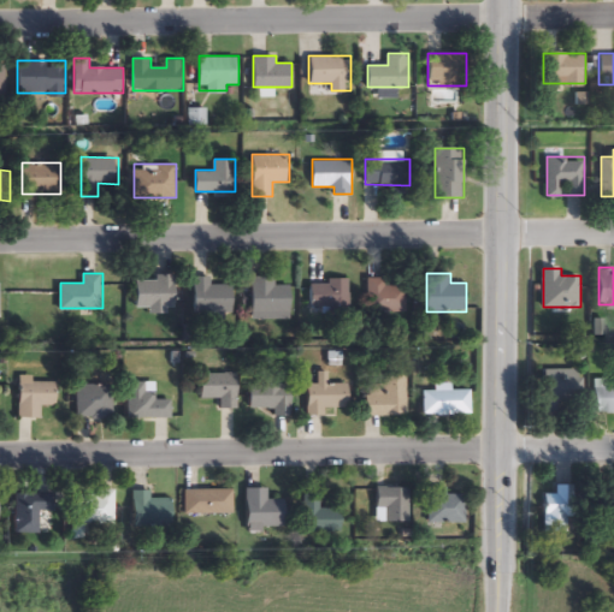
[(232,310),(194,310),(194,275),(212,275),(212,283),(232,283),(232,310)]
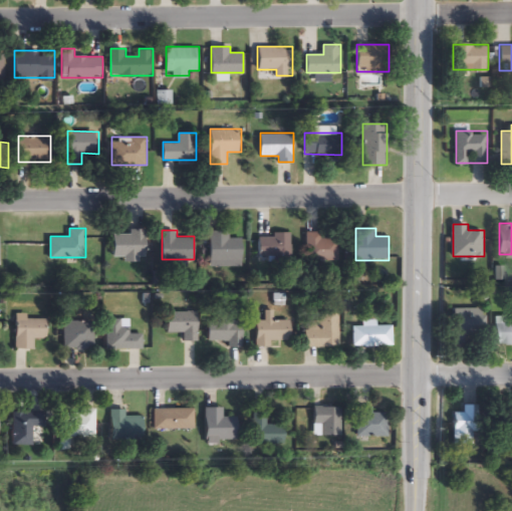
[(230,238),(244,238),(244,265),(211,265),(211,230),(230,230),(230,238)]
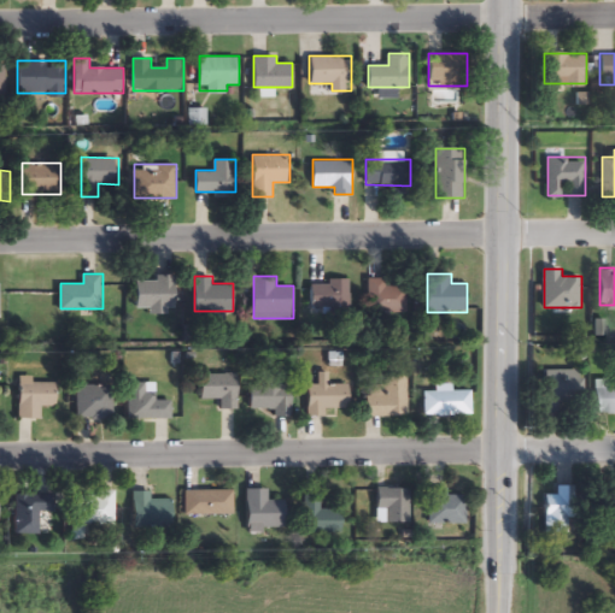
[(311,308),(311,283),(329,283),(329,278),(351,278),(351,308),(311,308)]
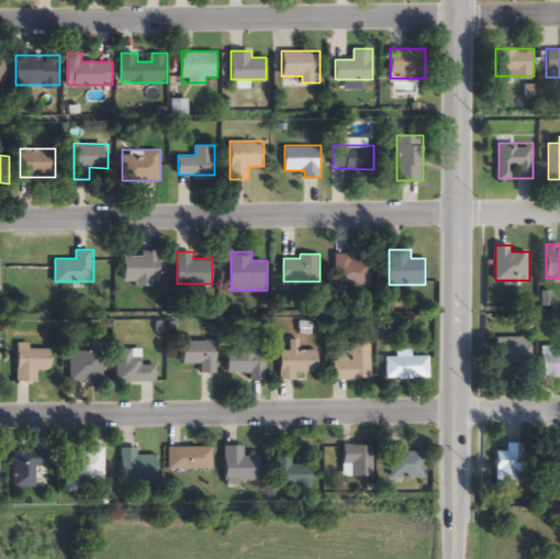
[(158,255),(158,280),(124,280),(124,255),(158,255)]
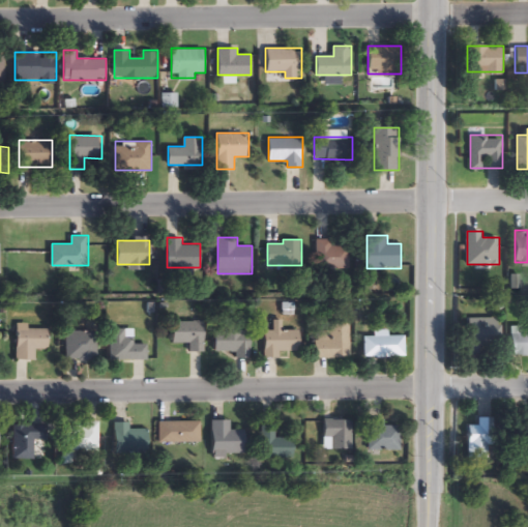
[(350,267),(317,267),(317,240),(350,240),(350,267)]
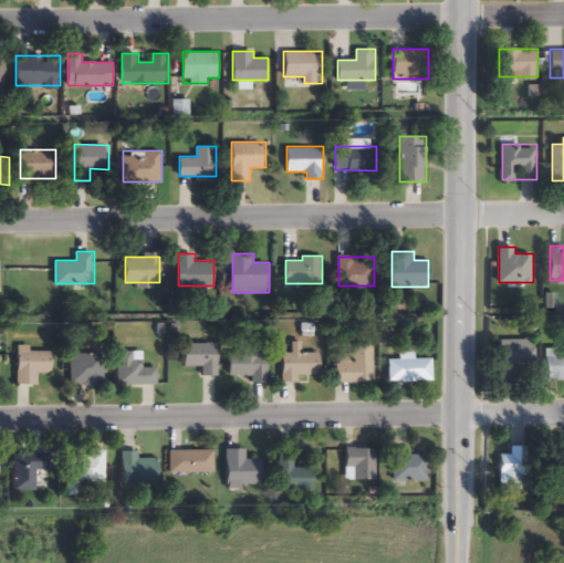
[(270,353),(269,377),(229,376),(230,353),(241,353),(241,340),(259,340),(259,353),(270,353)]
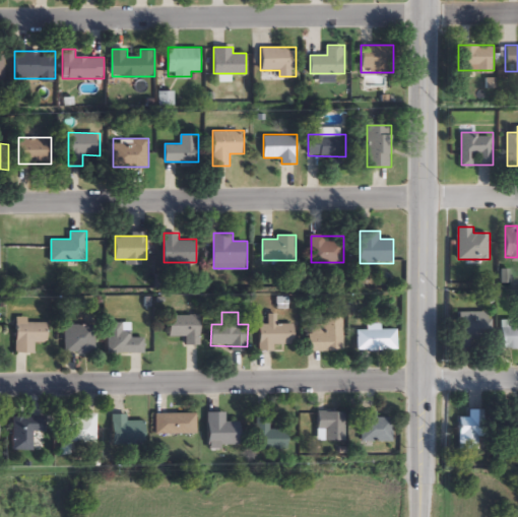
[(169,334),(169,314),(202,314),(202,344),(188,344),(188,334),(169,334)]
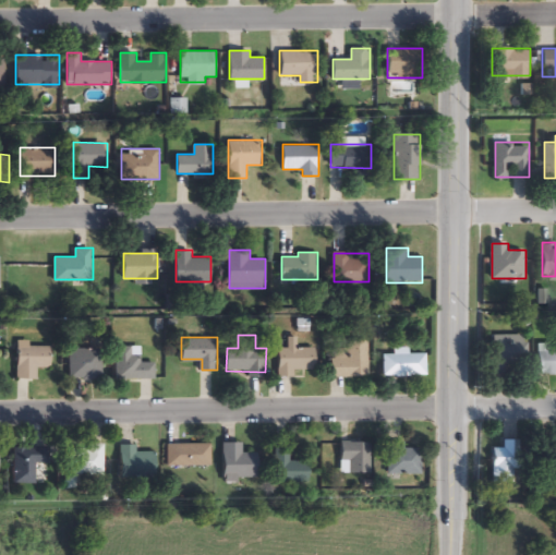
[(370,339),(370,375),(333,375),(333,347),(348,347),(348,339),(370,339)]
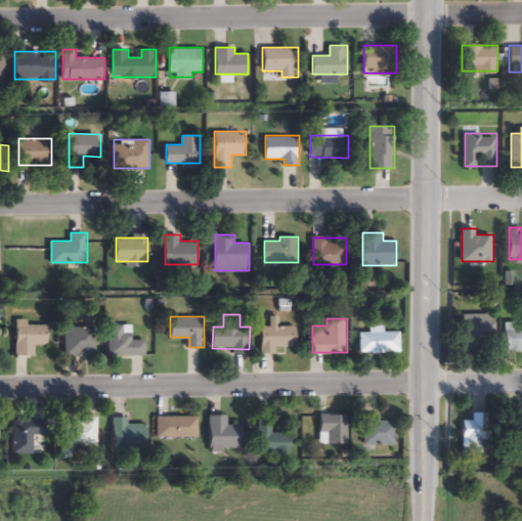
[(476,342),(476,349),(460,349),(460,320),(497,320),(497,342),(476,342)]
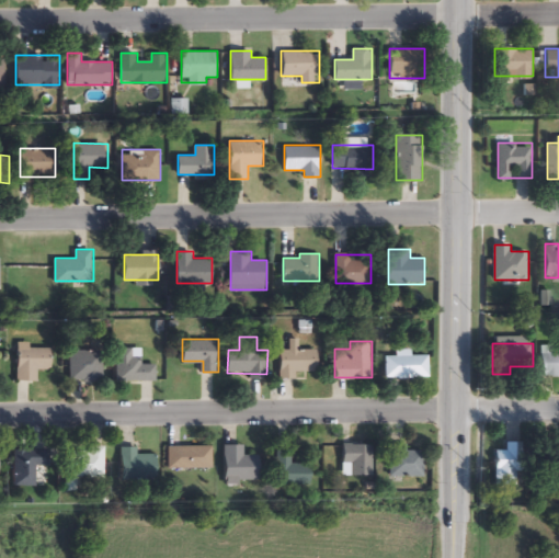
[(558,374),(540,374),(540,345),(558,345),(558,374)]
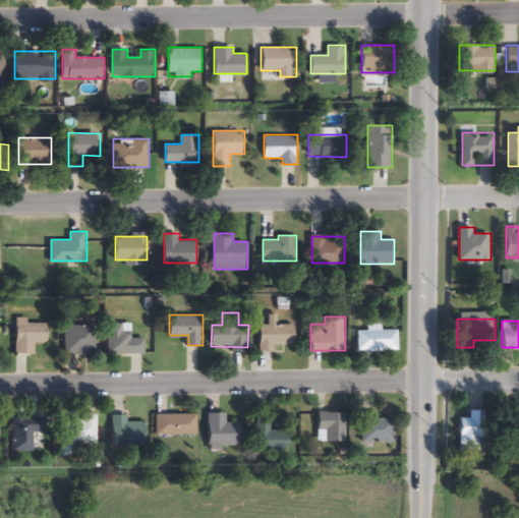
[(48,323),(48,342),(36,342),(36,352),(17,352),(17,323),(48,323)]
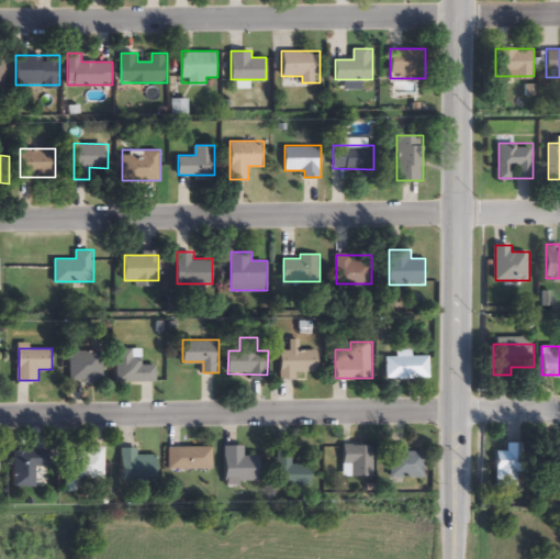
[(119,348),(144,348),(144,364),(158,364),(158,381),(119,381),(119,348)]
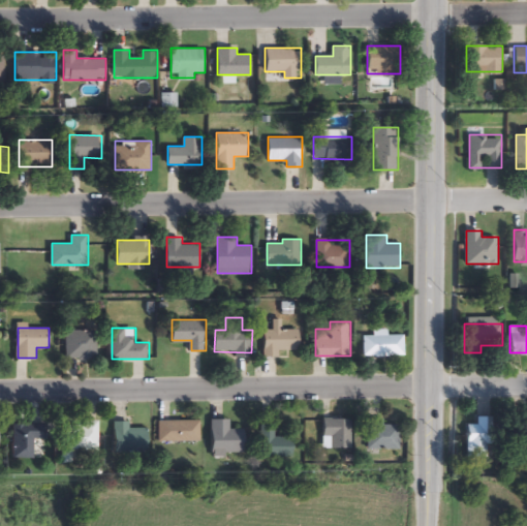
[(265,329),(300,329),(300,356),(265,356),(265,329)]
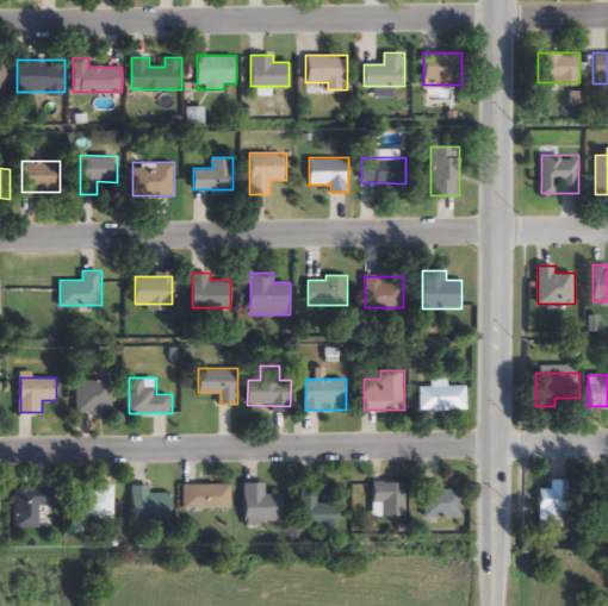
[(79,380),(115,380),(115,412),(79,412),(79,380)]
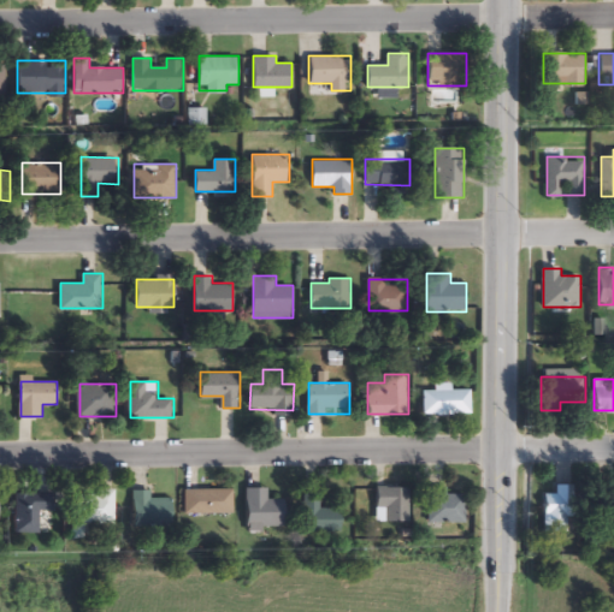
[(453,388),(472,388),(472,413),(424,413),(424,388),(437,388),(437,384),(453,384),(453,388)]
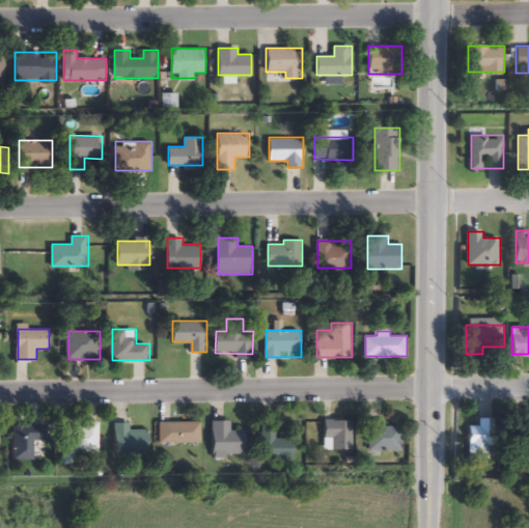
[(528,452),(517,452),(517,417),(528,417),(528,452)]
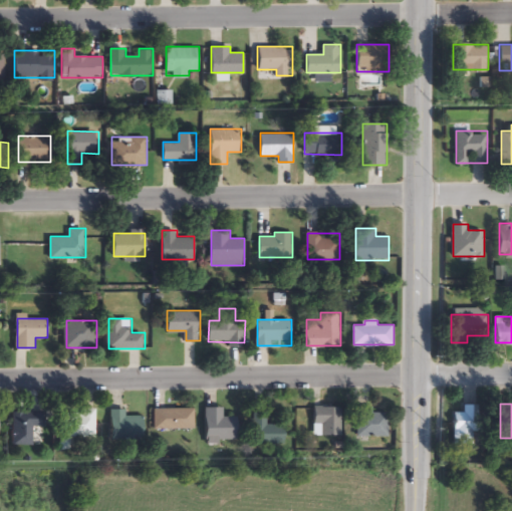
[(207,407),(225,407),(225,417),(238,417),(238,441),(207,441),(207,407)]
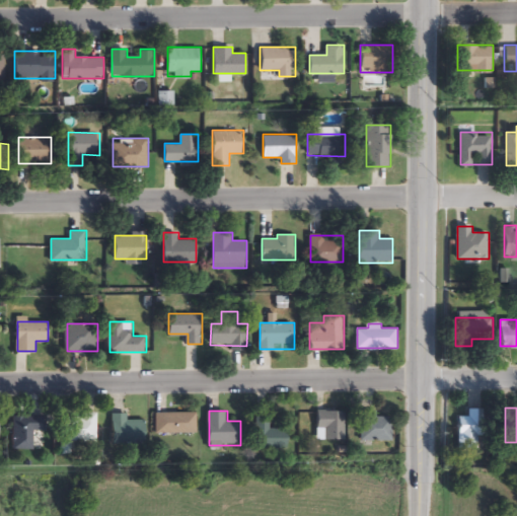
[(318,440),(318,411),(346,411),(346,440),(318,440)]
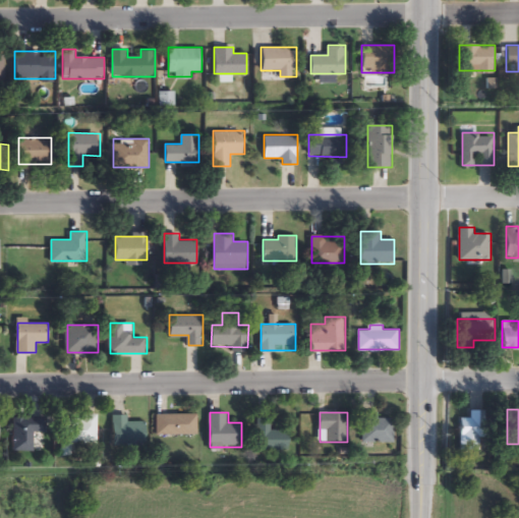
[(363,442),(363,412),(380,412),(380,417),(395,417),(395,442),(363,442)]
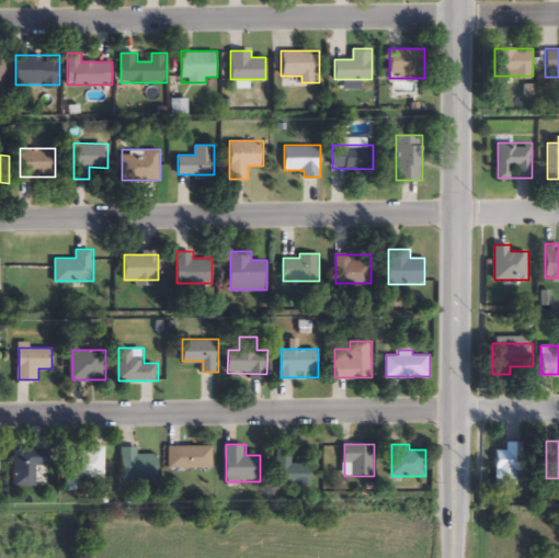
[(170,467),(170,445),(215,445),(215,467),(170,467)]
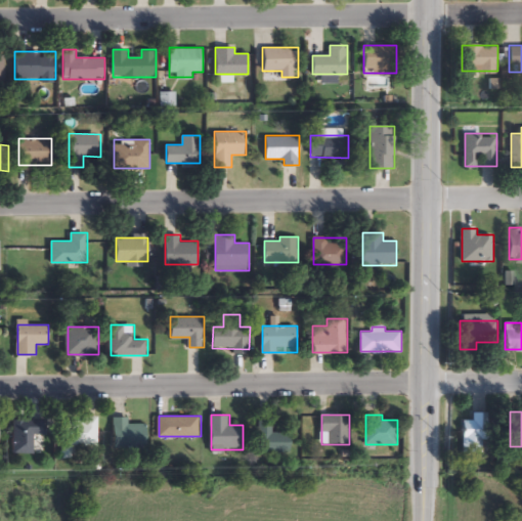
[(99,417),(99,444),(66,444),(66,417),(99,417)]
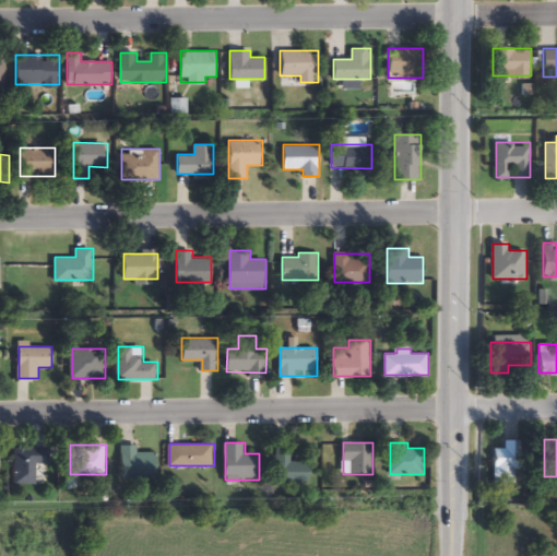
[(139,445),(139,452),(156,452),(156,477),(121,477),(121,445),(139,445)]
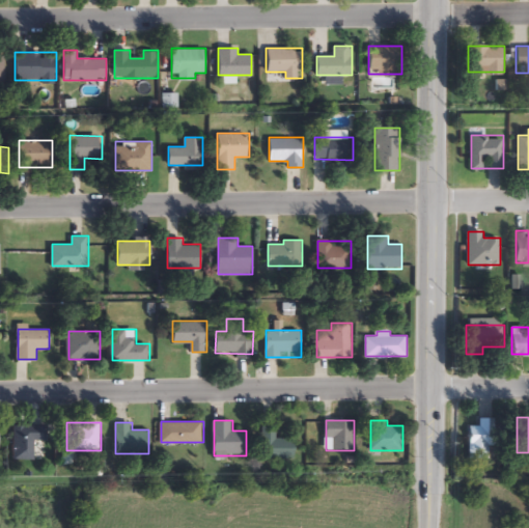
[(295,459),(262,459),(262,425),(277,425),(277,438),(295,438),(295,459)]
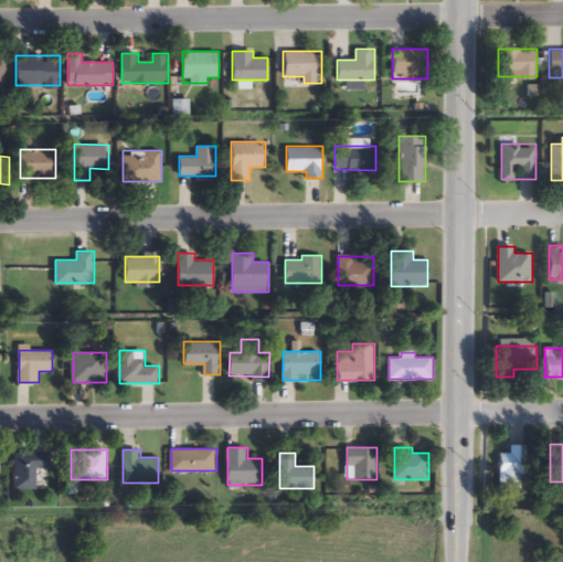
[(499,487),(499,453),(522,453),(522,487),(499,487)]
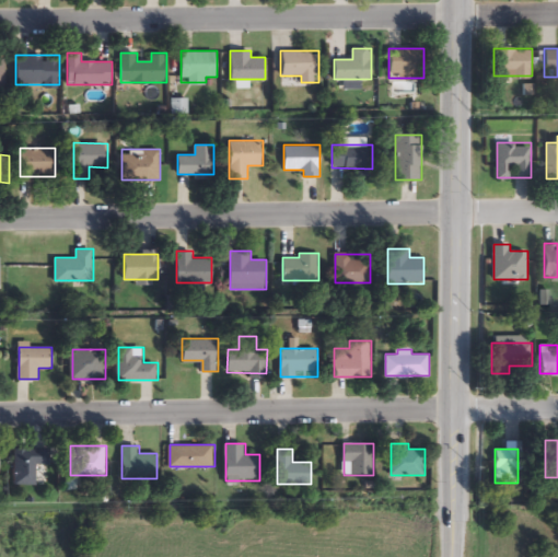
[(51,450),(51,484),(15,484),(15,450),(51,450)]
